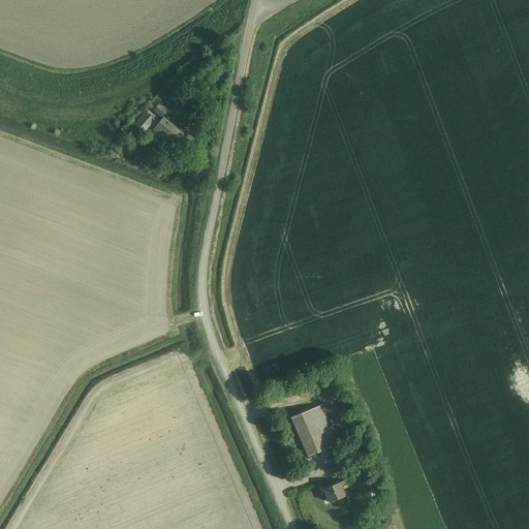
[(177,112),(175,99),(165,101),(167,114),(177,112)]
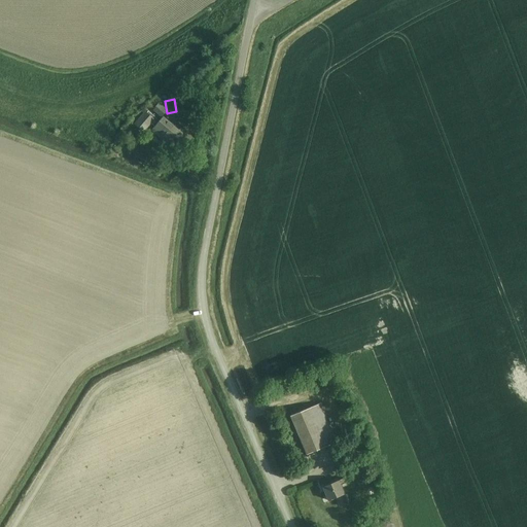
[(161,116),(167,110),(159,103),(153,110),(161,116)]
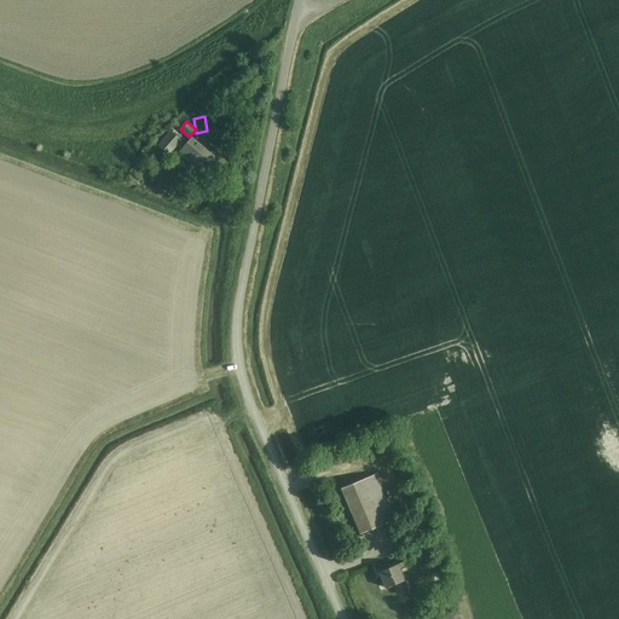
[(168,155),(181,138),(174,131),(172,133),(171,132),(158,146),(168,155)]
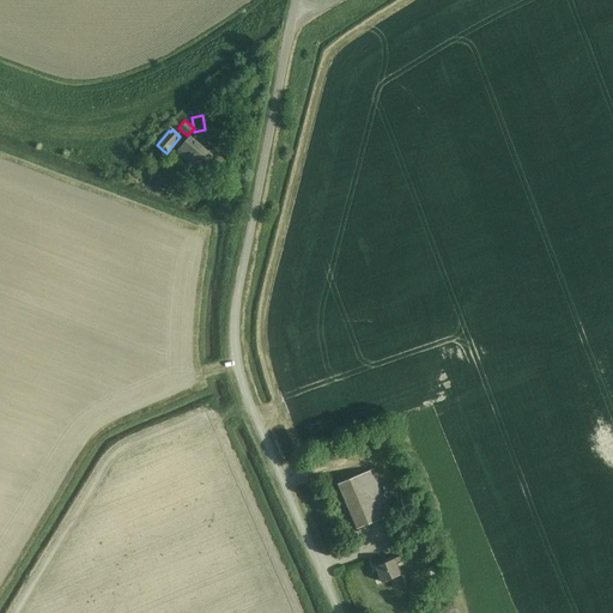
[(195,168),(204,158),(212,165),(219,157),(217,155),(217,156),(210,150),(208,152),(189,137),(177,151),(195,168)]
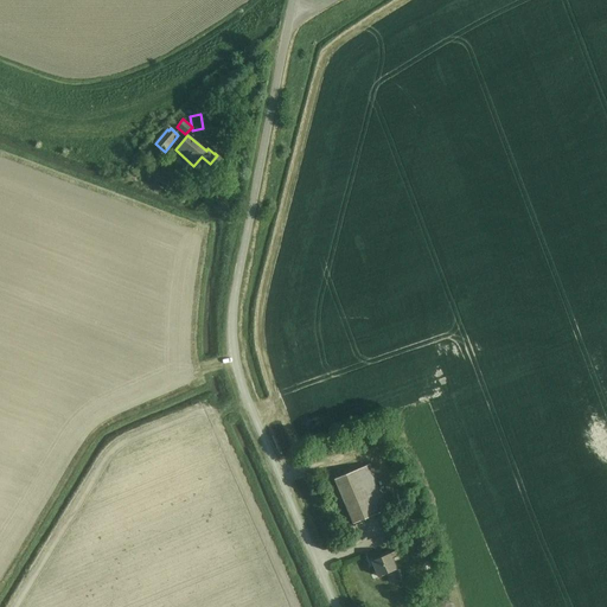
[(352,524),(385,510),(366,465),(334,479),(352,524)]
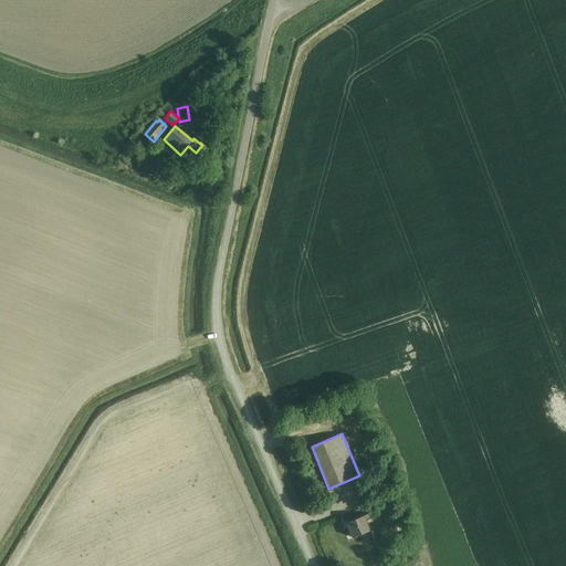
[(365,522),(371,519),(369,513),(362,516),(360,513),(353,516),(354,520),(346,523),(353,538),(360,535),(364,544),(373,541),(365,522)]
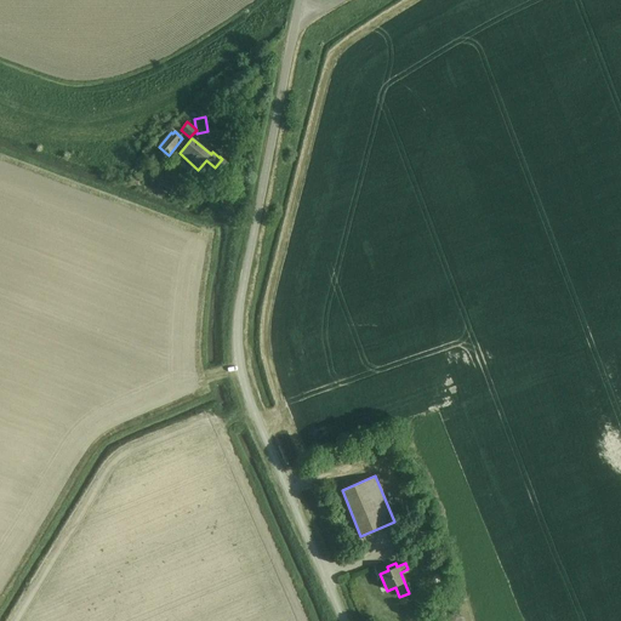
All buildings are outlined.
